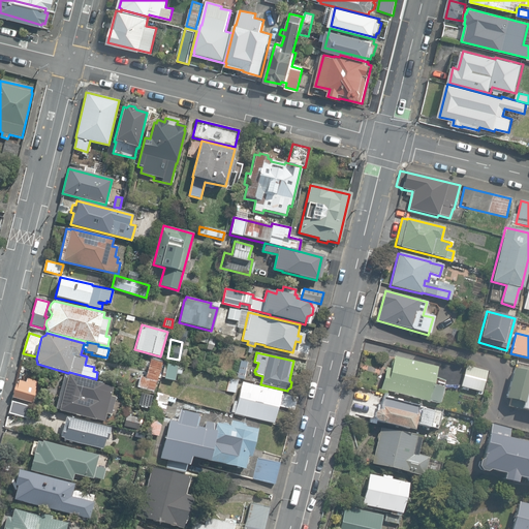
[(428,400),(439,403),(443,387),(442,387),(442,385),(437,383),(436,386),(432,384),(436,368),(394,356),(391,369),(385,368),(380,390),(427,402),(428,400)]
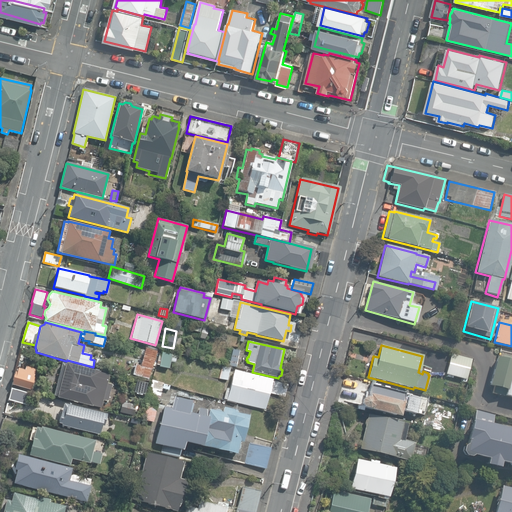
[(132,375),(148,379),(151,369),(152,369),(157,351),(145,348),(140,365),(135,364),(132,375)]
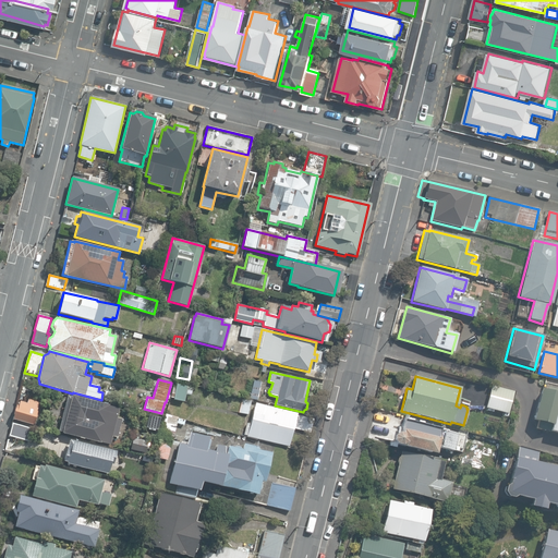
[(250,398),(256,399),(261,383),(253,380),(250,398)]
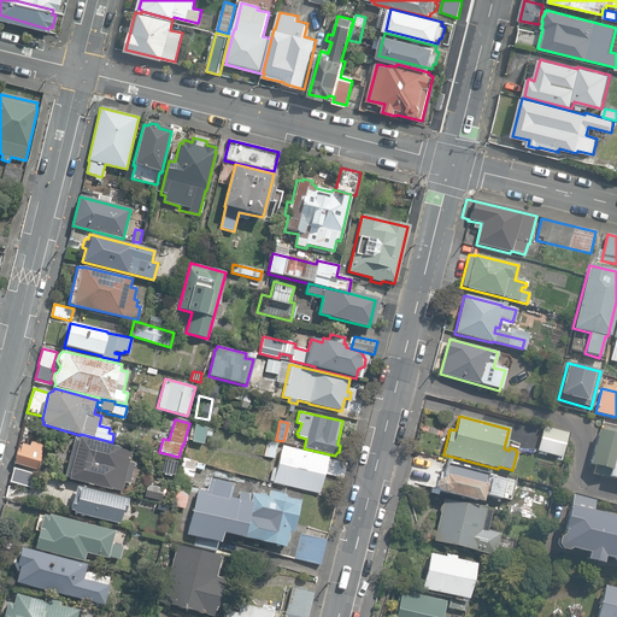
[(192,442),(204,445),(205,436),(211,438),(213,429),(195,425),(192,442)]
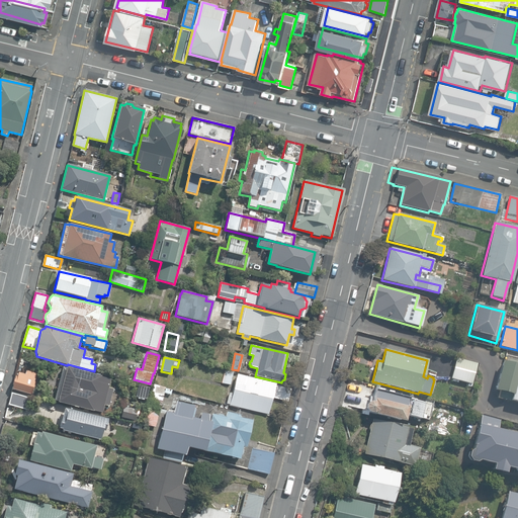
[(450,378),(471,384),(477,363),(456,358),(450,378)]
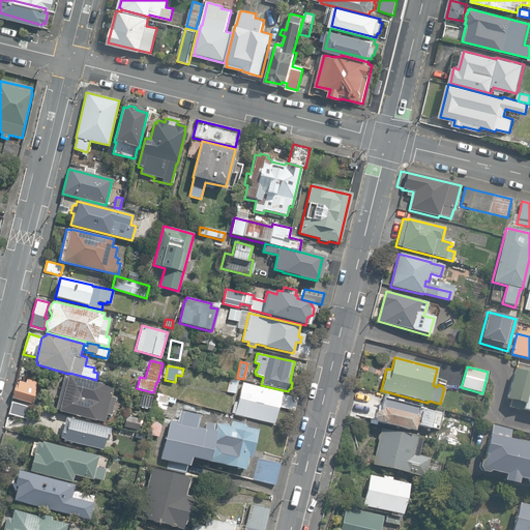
[(522,409),(529,411),(529,374),(529,371),(519,367),(519,371),(513,370),(506,400),(523,404),(522,409)]
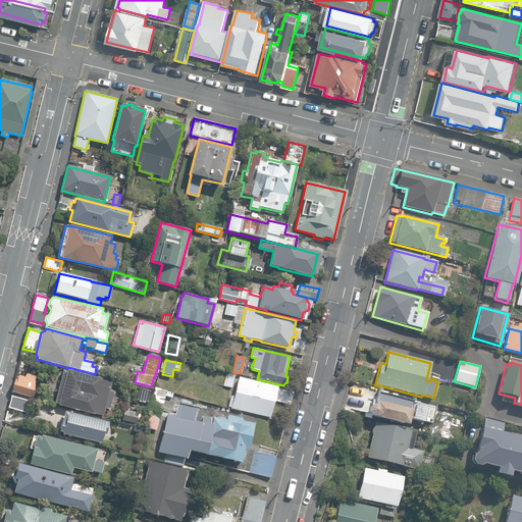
[(93,413),(103,415),(105,408),(109,409),(114,392),(109,390),(112,382),(66,370),(66,371),(62,370),(55,403),(58,404),(57,405),(93,415),(93,413)]
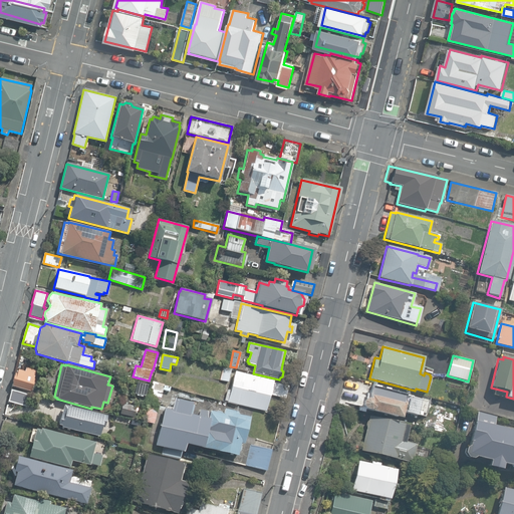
[(11,387),(32,392),(37,370),(25,367),(24,371),(18,370),(17,373),(15,372),(11,387)]
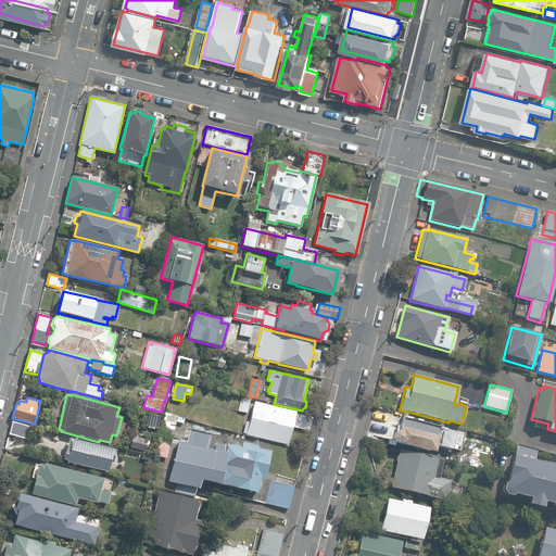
[(238,412),(247,413),(250,399),(241,397),(238,412)]
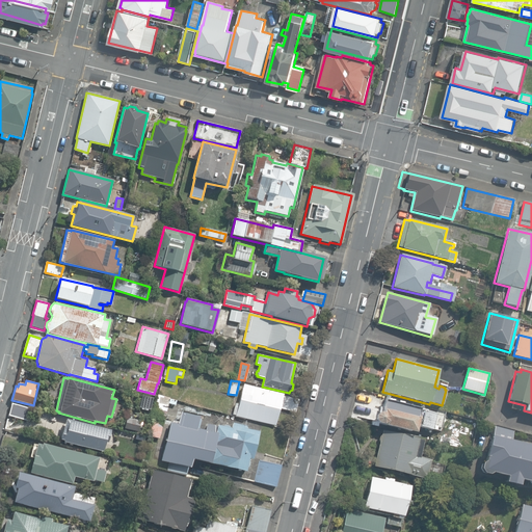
[(235,417),(274,426),(282,394),(243,384),(238,404),(235,404),(233,415),(235,416),(235,417)]
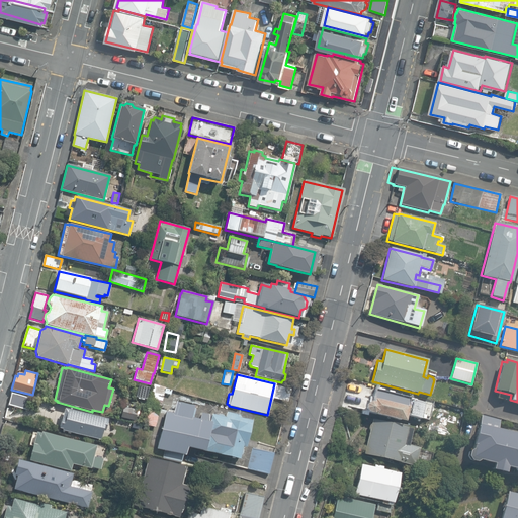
[(144,424),(155,427),(163,393),(171,395),(172,390),(154,384),(144,424)]
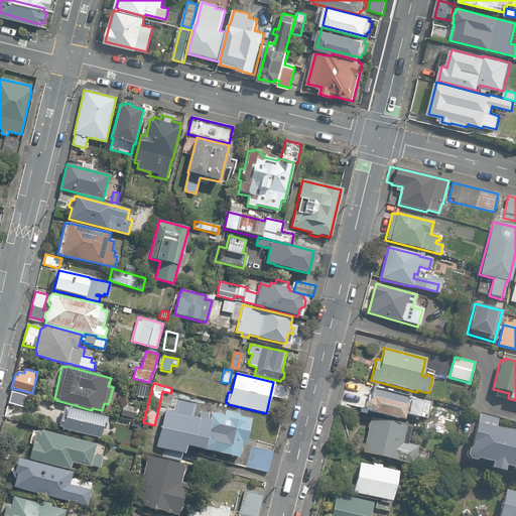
[(151,386),(142,384),(139,399),(148,401),(151,386)]
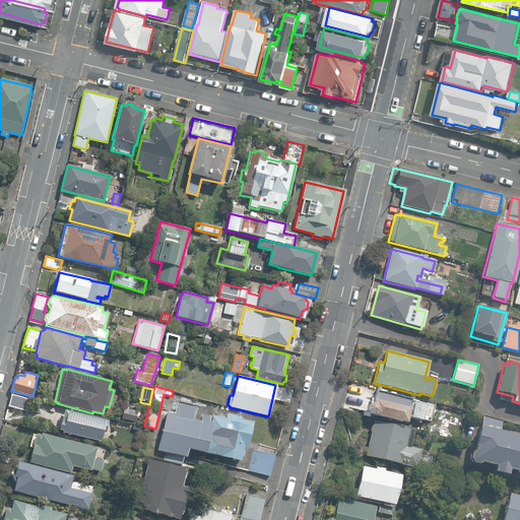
[(274,399),(288,402),(291,391),(277,387),(274,399)]
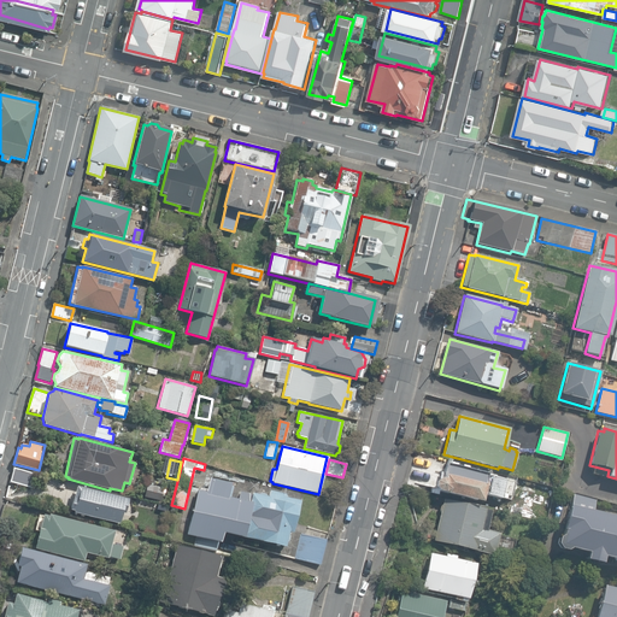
[(442,492),(480,501),(482,494),(501,499),(505,499),(506,495),(503,494),(506,479),(450,464),(451,460),(447,459),(446,464),(445,464),(441,479),(436,481),(435,487),(438,491),(442,492)]
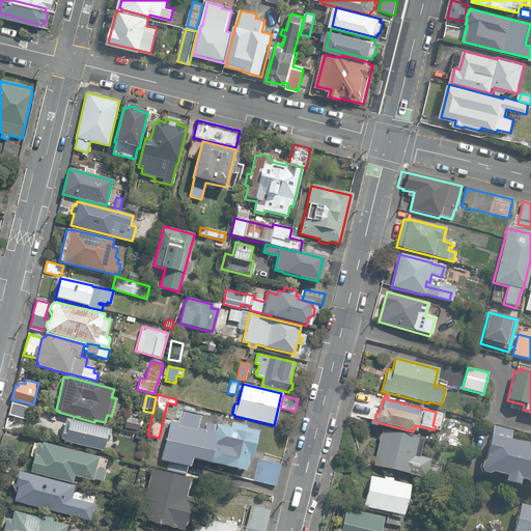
[(8,415),(28,420),(31,408),(11,402),(8,415)]
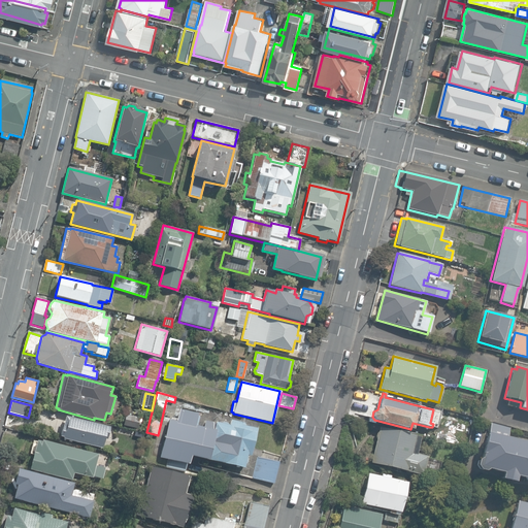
[(208,460),(244,468),(248,456),(251,456),(258,429),(244,426),(245,423),(231,419),(229,425),(217,422),(216,424),(205,421),(204,428),(195,426),(197,415),(179,410),(177,419),(171,418),(170,420),(169,420),(159,457),(188,464),(190,456),(208,460)]
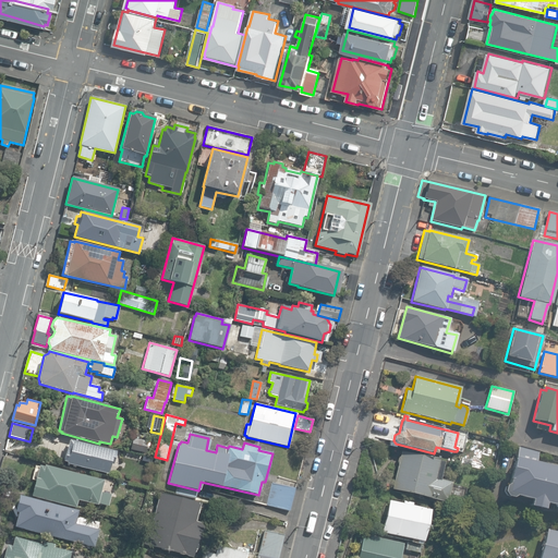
[(62,461),(107,473),(110,464),(112,464),(116,452),(68,439),(62,461)]
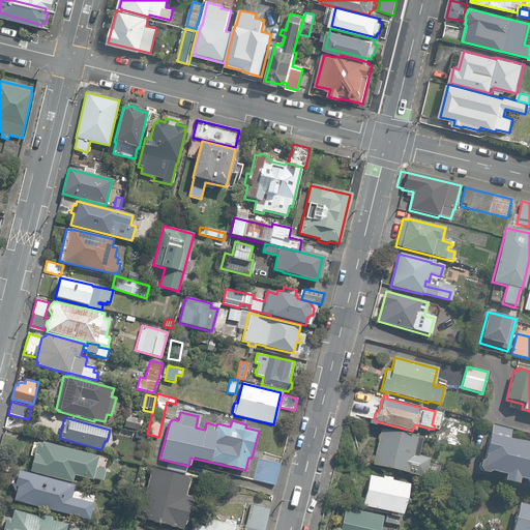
[(528,484),(529,483),(529,444),(508,440),(510,429),(493,424),(491,435),(488,434),(483,455),(482,460),(478,462),(477,467),(478,469),(480,472),(486,473),(490,471),(503,474),(502,481),(516,484),(518,478),(527,480),(528,484)]
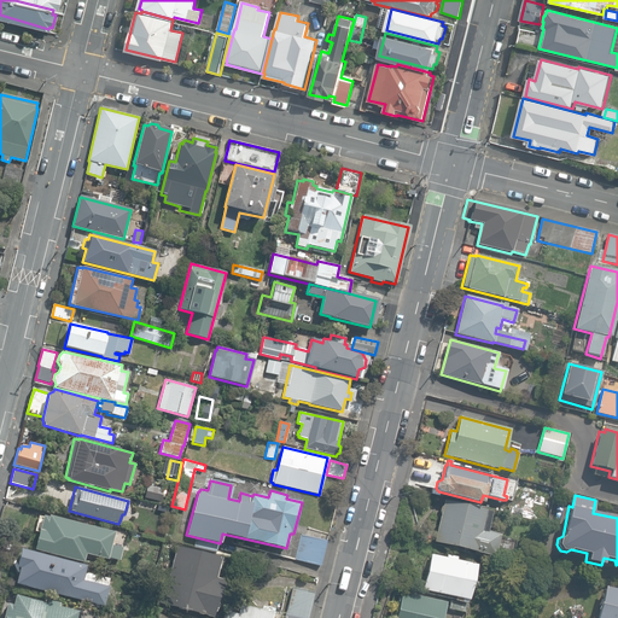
[(435,542),(494,557),(499,535),(487,531),(491,512),(444,501),(435,542)]
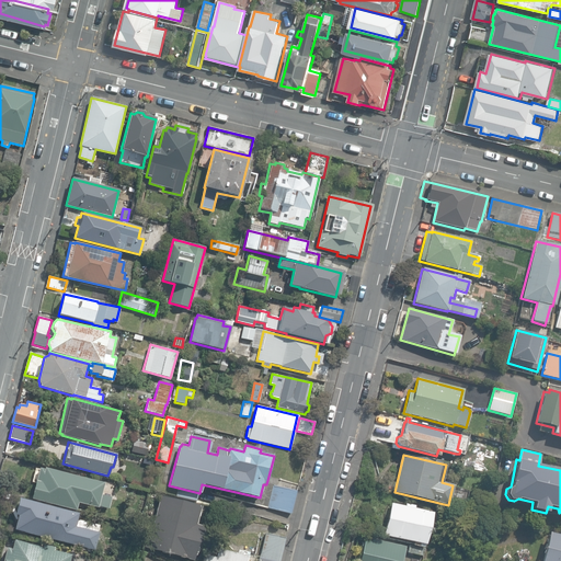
[(32,499),(76,510),(78,502),(99,507),(99,506),(110,508),(112,497),(102,494),(104,483),(44,469),(44,470),(35,468),(31,483),(35,484),(32,499)]
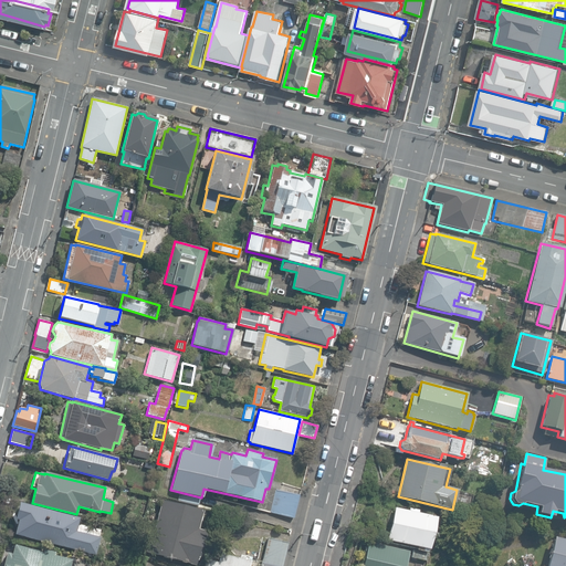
[(271,512),(293,517),(299,495),(275,490),(271,512)]
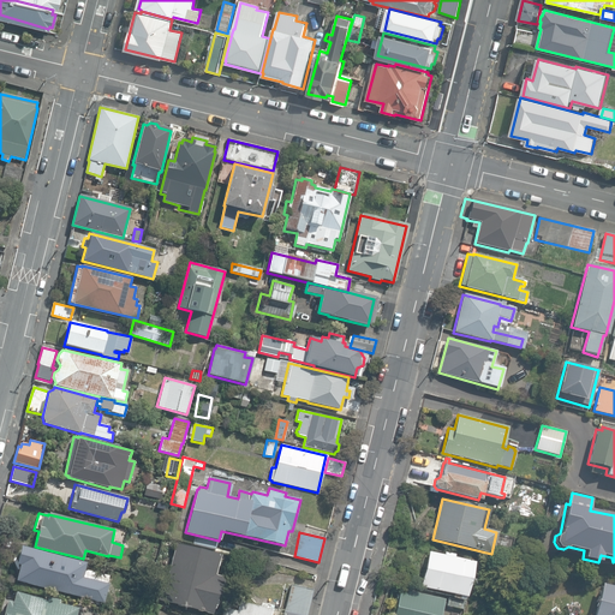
[(138,547),(141,535),(130,533),(127,545),(138,547)]
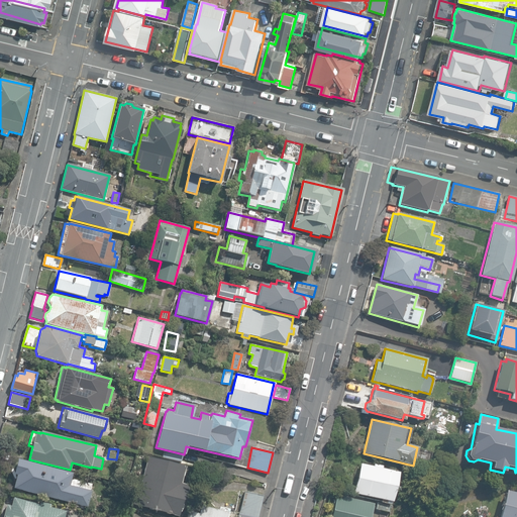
[(181,461),(182,455),(164,450),(162,456),(181,461)]
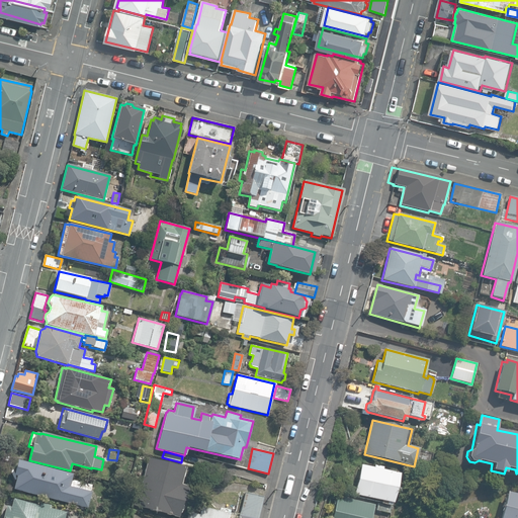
[(156,514),(158,512),(179,517),(183,503),(185,504),(190,486),(182,484),(186,466),(149,457),(141,487),(138,487),(133,505),(147,509),(149,512),(156,514)]
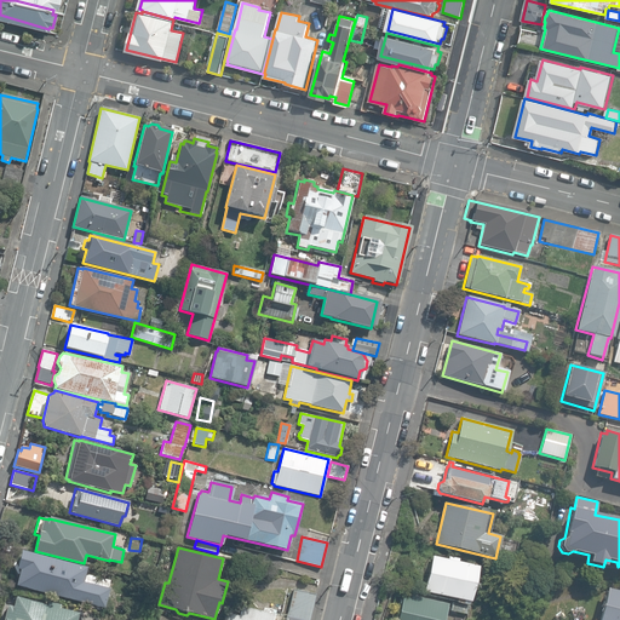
[(15,585),(104,608),(109,589),(84,583),(87,567),(21,550),(16,569),(19,569),(15,585)]
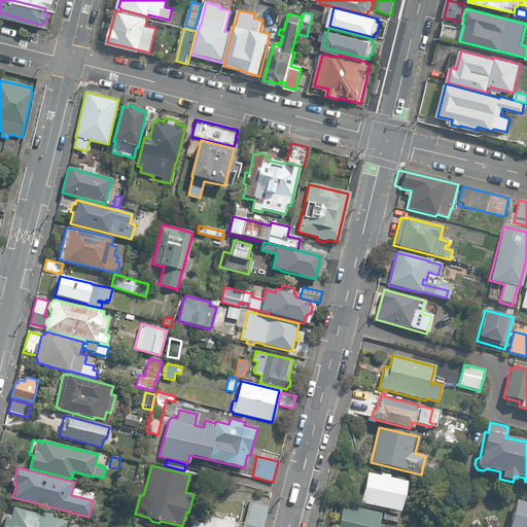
[(386,513),(396,515),(396,512),(397,512),(405,482),(389,478),(389,475),(381,472),(380,476),(366,472),(359,502),(387,510),(386,513)]
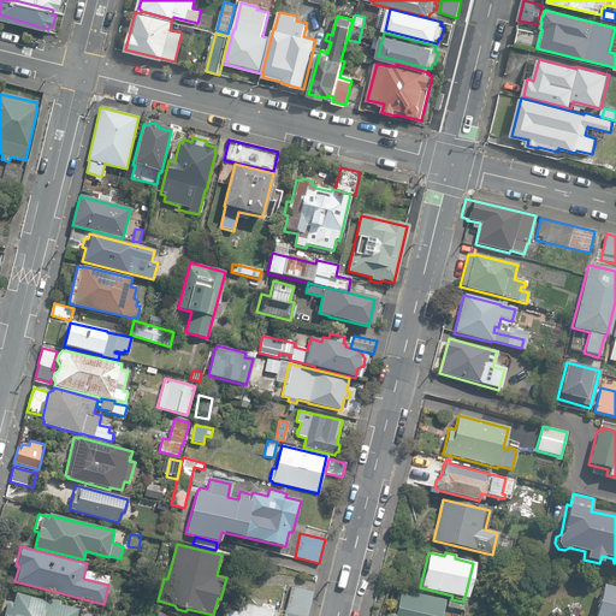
[(283,615),(307,615),(314,591),(291,585),(283,615)]
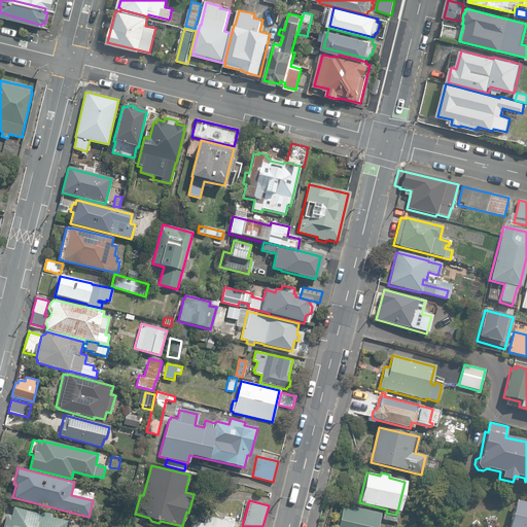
[(507,526),(526,526),(526,502),(515,500),(507,526)]
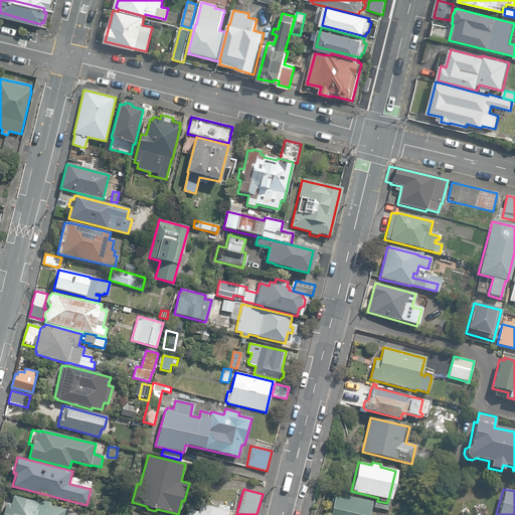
[(329,514),(366,514),(370,501),(335,492),(329,514)]
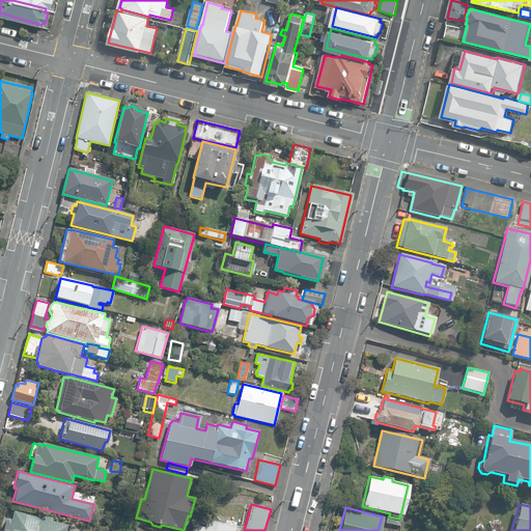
[(66,530),(68,525),(51,521),(52,519),(42,515),(40,519),(14,511),(11,520),(6,519),(2,530),(66,530)]
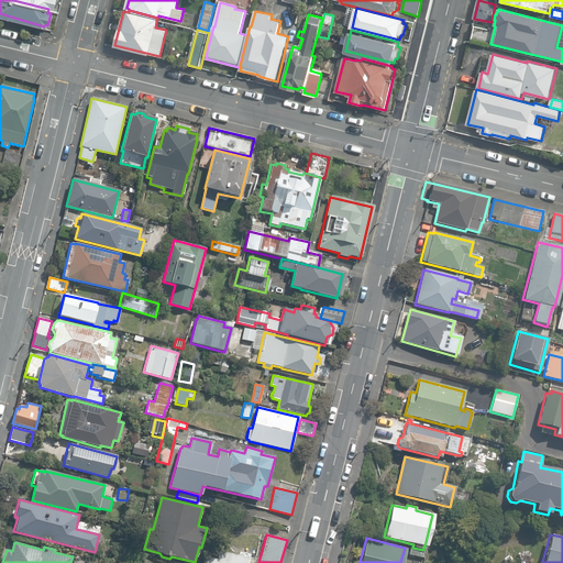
[(239,555),(219,551),(217,559),(207,556),(205,562),(247,562),(249,558),(247,558),(249,554),(239,552),(239,555)]
